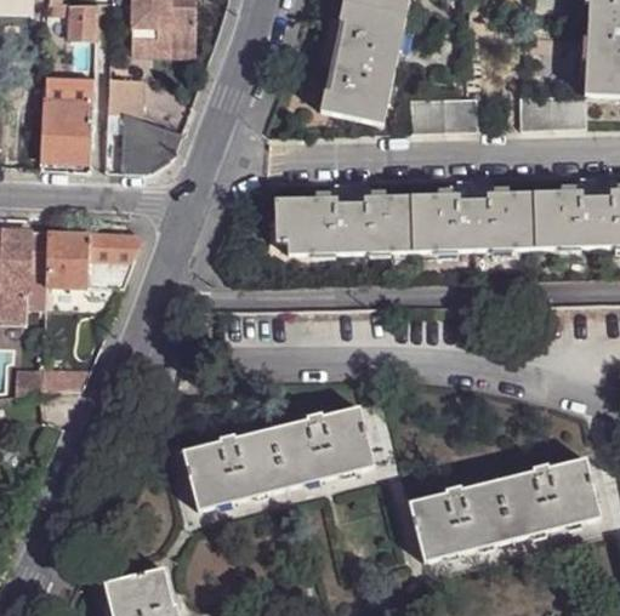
[(131,0),(131,3),(131,20),(131,39),(157,39),(155,49),(194,49),(194,0),(131,0)]
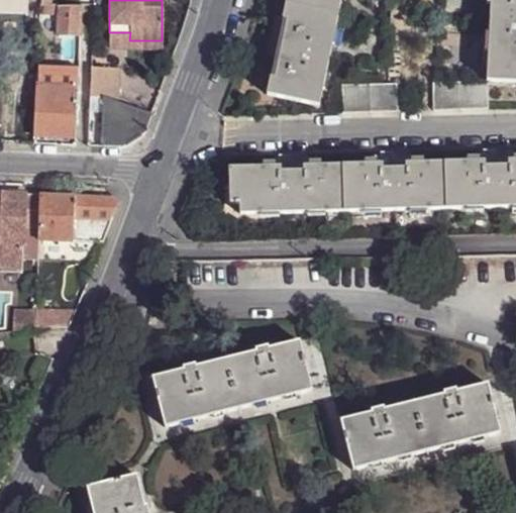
[(285,0),(285,1),(336,12),(339,0),(285,0)]
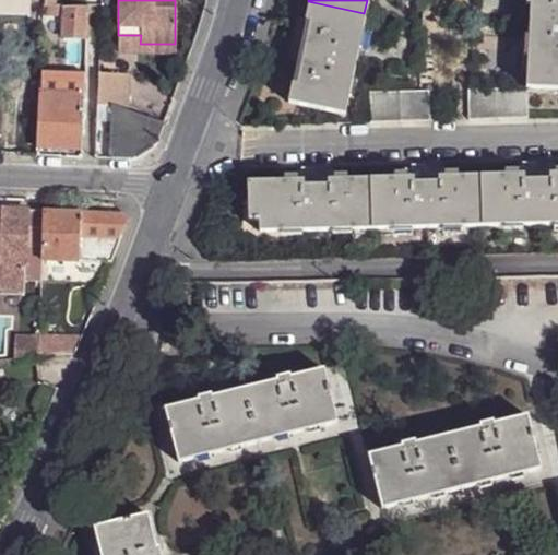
[(524,85),(526,85),(557,85),(557,0),(532,0),(530,0),(526,34),(530,34),(529,51),(526,52),(524,85)]
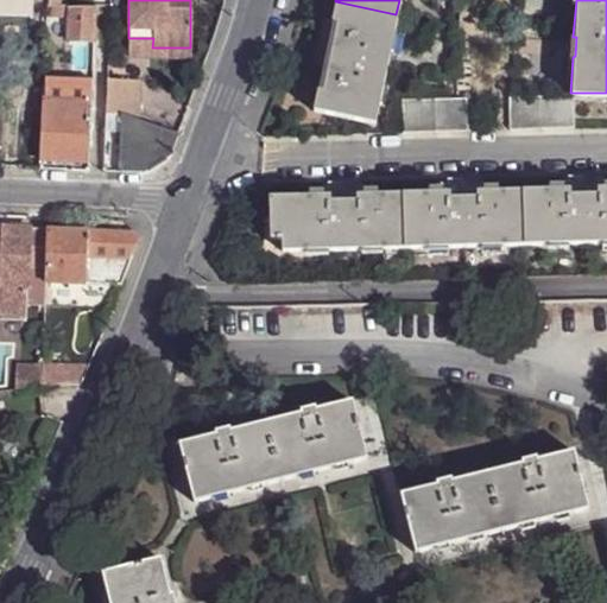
[(392,32),(396,14),(335,1),(332,18),(324,17),(317,38),(314,49),(321,56),(320,65),(321,65),(311,108),(346,115),(373,121),(377,102),(373,101),(377,83),(380,84),(389,50),(384,49),(389,31),(392,32)]
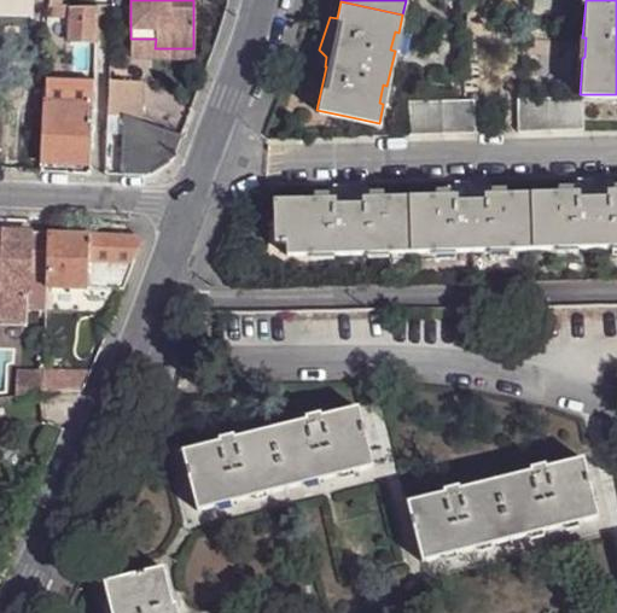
[(59,4),(48,4),(47,15),(68,15),(68,3),(59,4)]
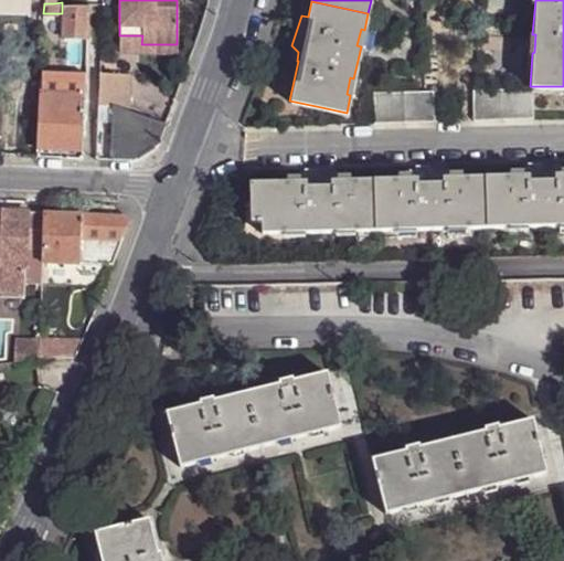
[(86,35),(87,3),(62,2),(62,13),(61,35),(86,35)]
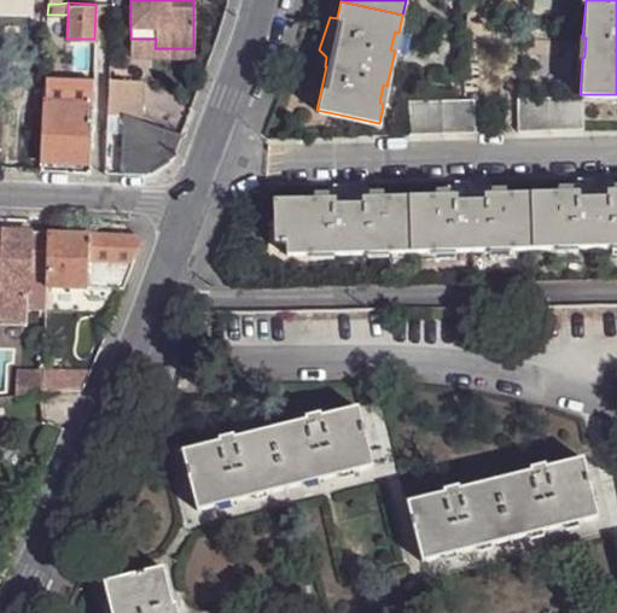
[(156,39),(131,39),(131,54),(193,56),(193,48),(155,48),(156,39)]
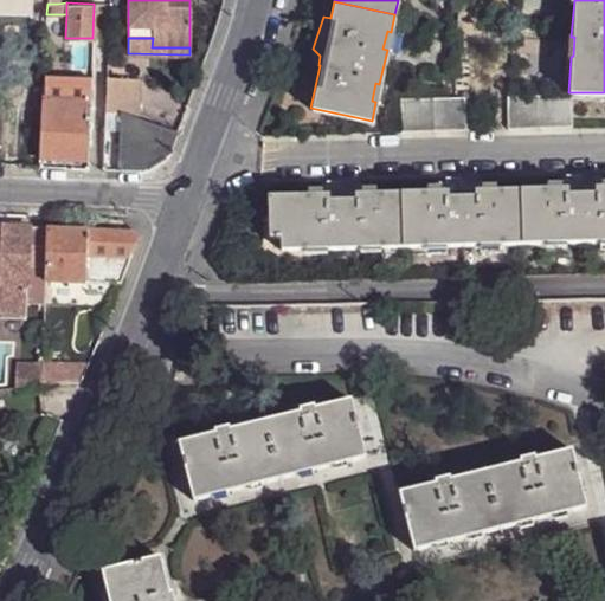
[(121,111),(137,117),(139,78),(108,77),(107,110),(121,111)]
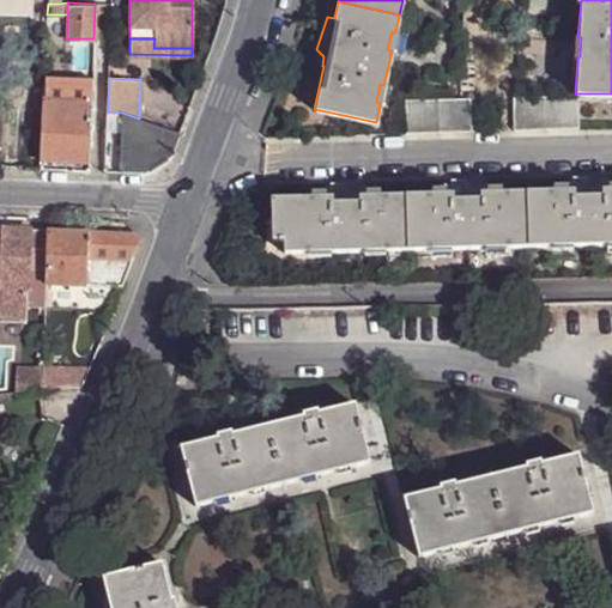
[(44,84),(43,98),(91,101),(92,86),(44,84)]
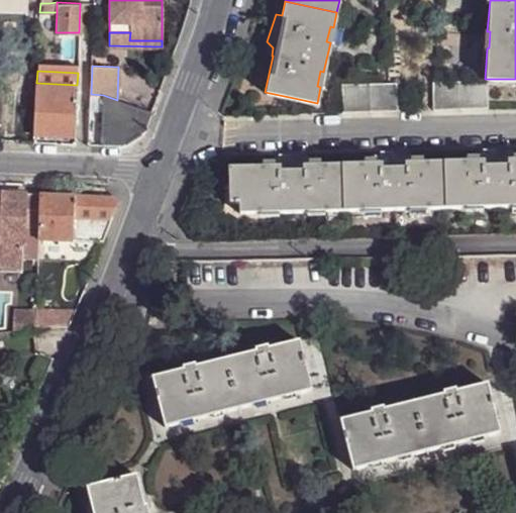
[(487,106),(487,79),(485,79),(430,80),(431,107),(487,106)]
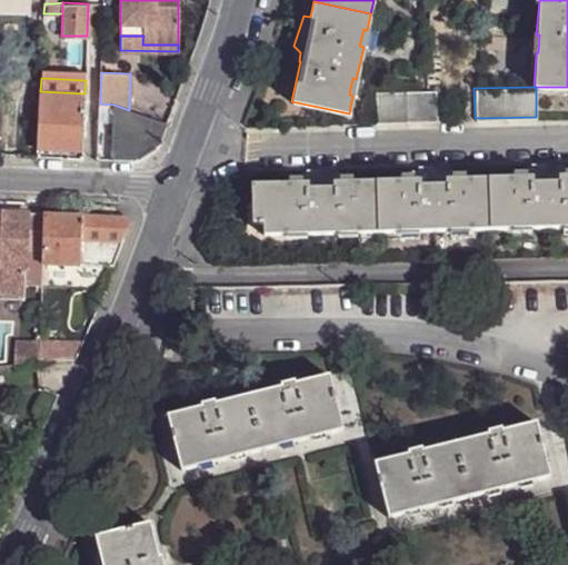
[(375,90),(376,122),(436,120),(436,89),(424,89),(375,90)]
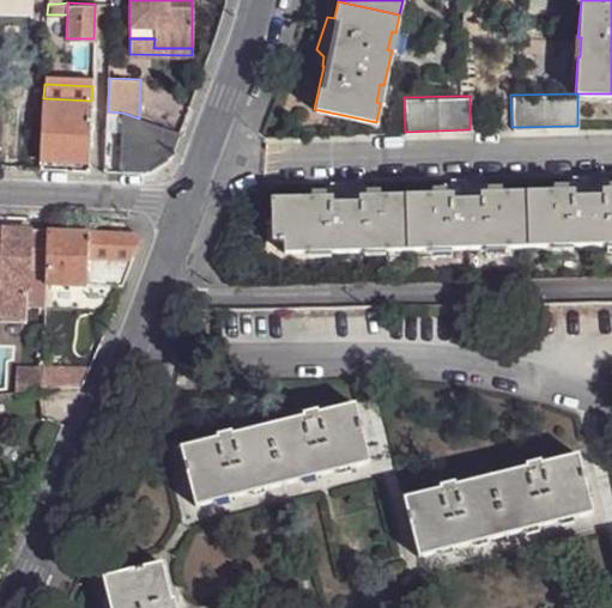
[(43,98),(41,158),(89,160),(91,101),(43,98)]
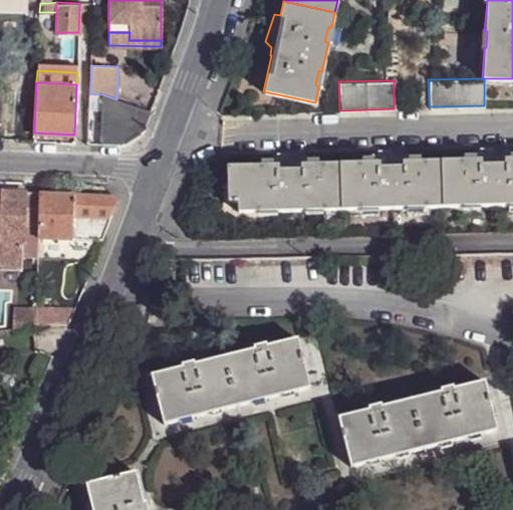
[(116,99),(102,94),(100,144),(122,145),(144,131),(150,112),(116,99)]
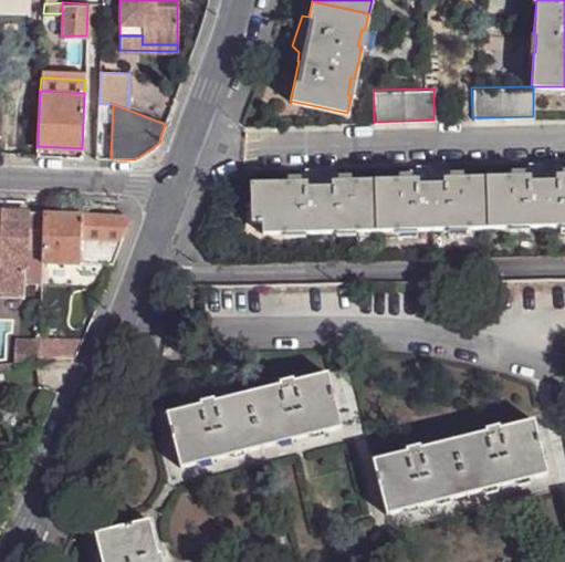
[(556,167),(557,164),(556,154),(541,160),(541,163),(543,163),(544,168),(556,167)]
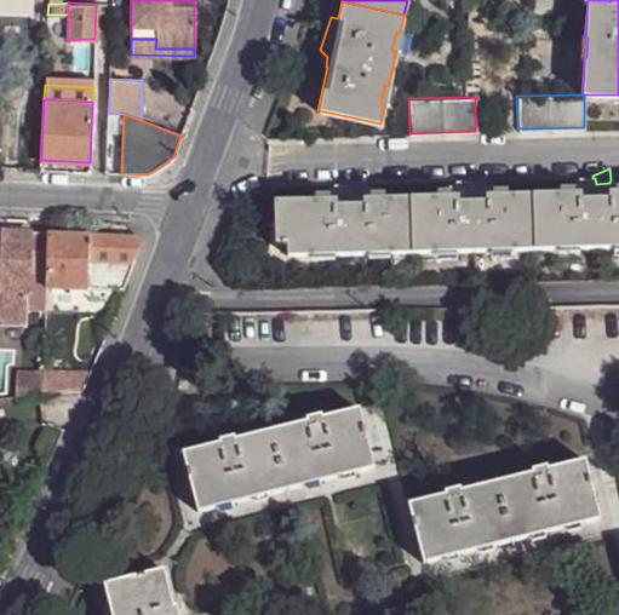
[(474,187),(486,187),(486,183),(486,174),(470,178),(470,180),(471,180),(474,187)]
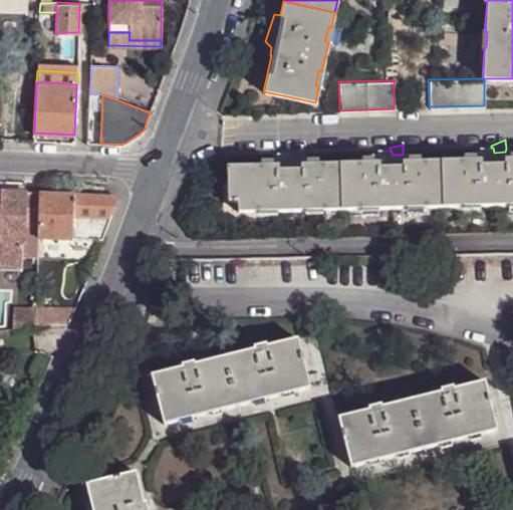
[(481,150),(481,158),(482,158),(481,163),(504,163),(504,157),(506,157),(505,152),(494,153),(493,148),(491,148),(491,146),(480,148),(481,150)]
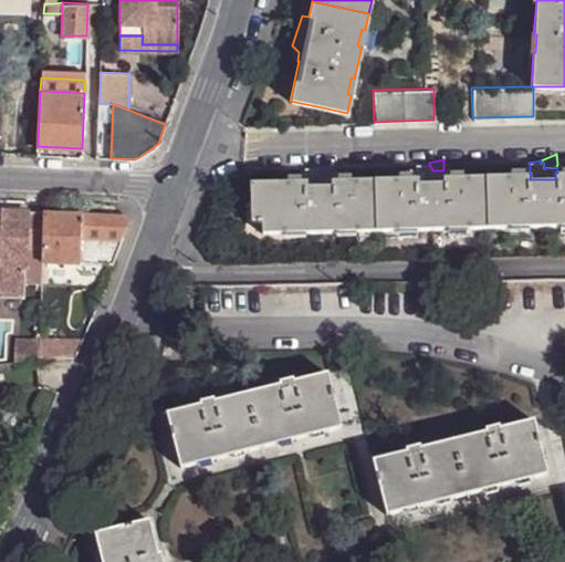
[(320,174),(332,174),(332,170),(332,163),(316,166),(316,168),(317,168),(320,174)]
